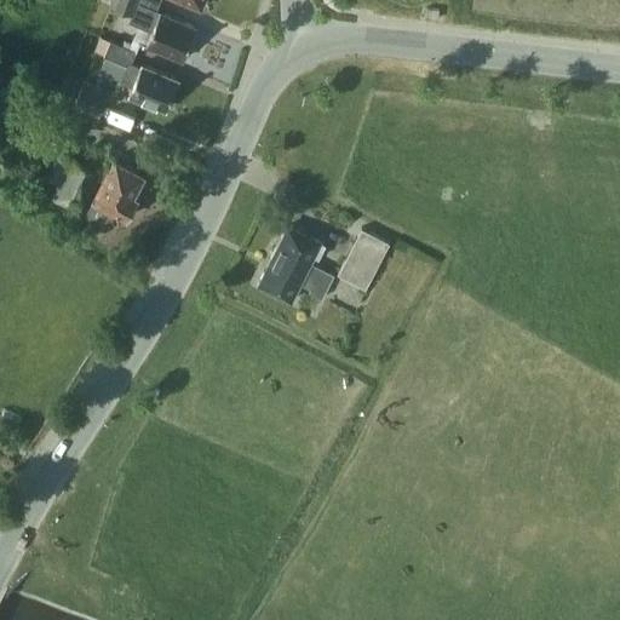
[(138,41),(182,58),(196,26),(156,9),(159,0),(109,0),(109,3),(131,11),(127,19),(144,27),(138,41)]
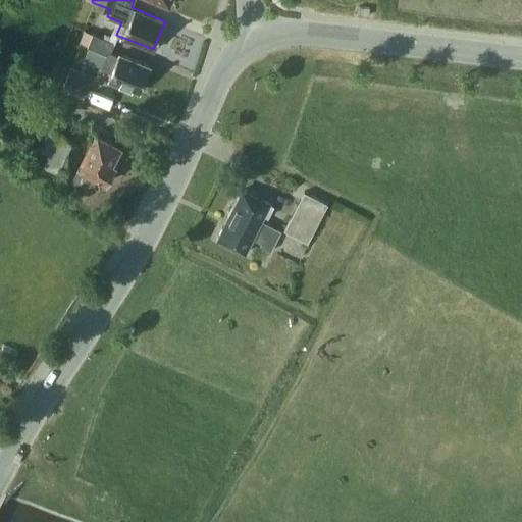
[(117,54),(110,51),(114,43),(83,31),(79,42),(105,53),(100,66),(111,71),(108,79),(140,91),(150,65),(118,52),(117,54)]
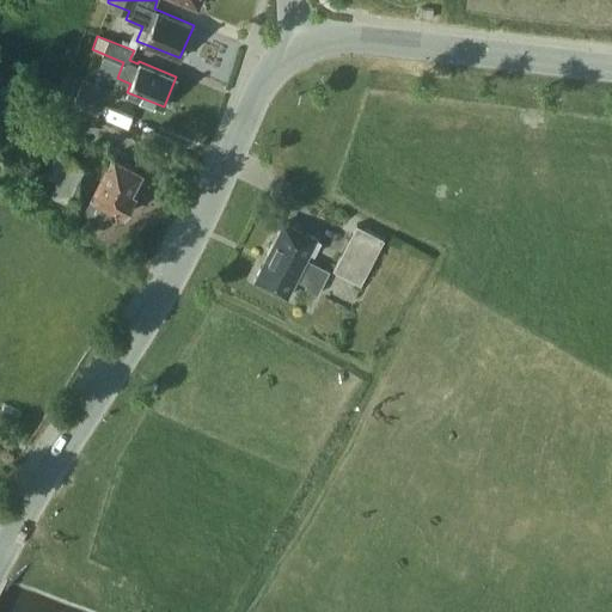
[(84,79),(72,105),(96,116),(108,90),(84,79)]
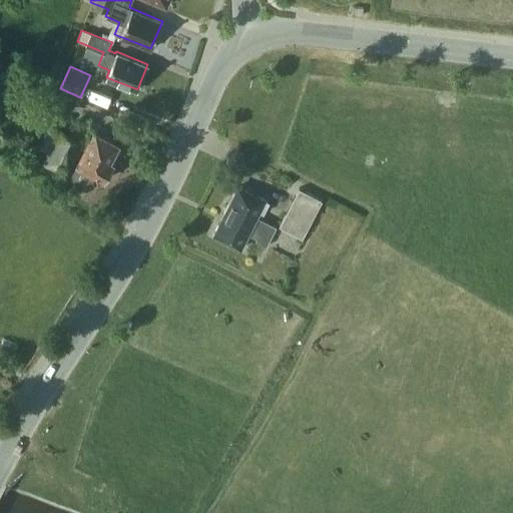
[(59,128),(56,134),(47,129),(38,145),(47,150),(46,153),(36,148),(29,161),(61,177),(81,140),(87,143),(69,176),(73,181),(80,185),(87,185),(94,173),(104,178),(112,162),(110,161),(119,143),(93,130),(91,133),(74,124),(69,133),(59,128)]
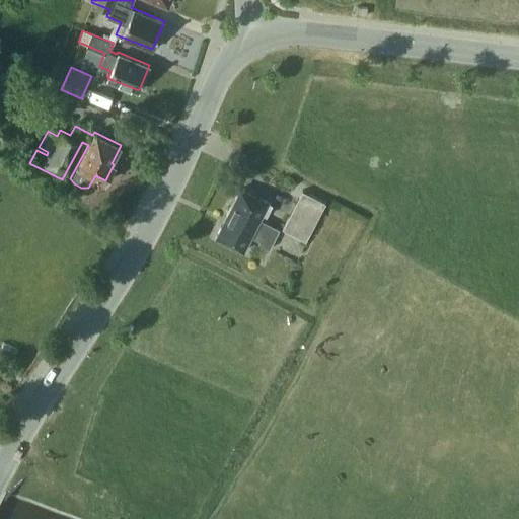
[(268,247),(277,229),(260,220),(263,215),(266,217),(273,204),(240,188),(216,237),(243,250),(251,235),(261,239),(258,242),(268,247)]
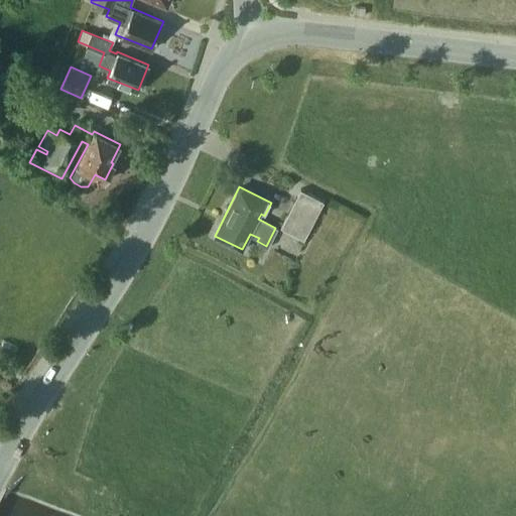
[(323,202),(298,188),(278,227),(302,240),(323,202)]
